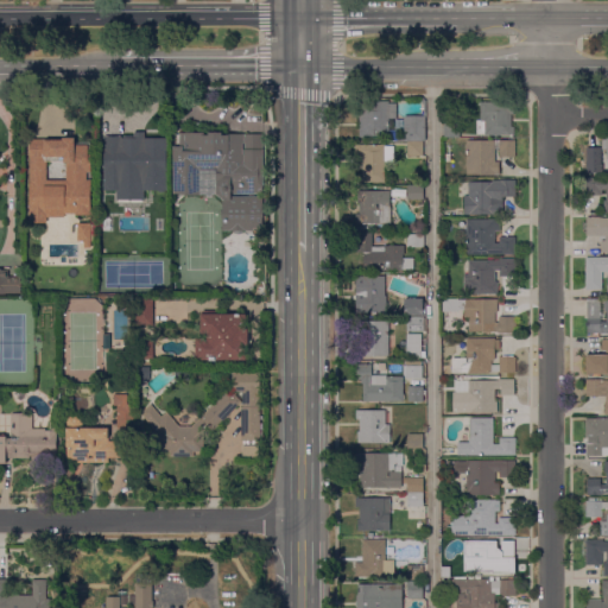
[(355,118),(355,101),(390,101),(390,103),(397,103),(397,119),(390,119),(390,138),(360,138),(360,118),(355,118)]
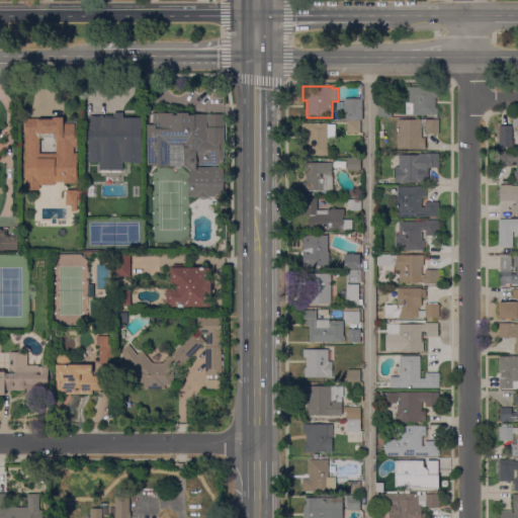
[(438,87),(438,97),(436,97),(436,108),(438,108),(438,114),(436,114),(436,115),(413,115),(413,114),(406,114),(406,102),(410,102),(410,87),(438,87)]
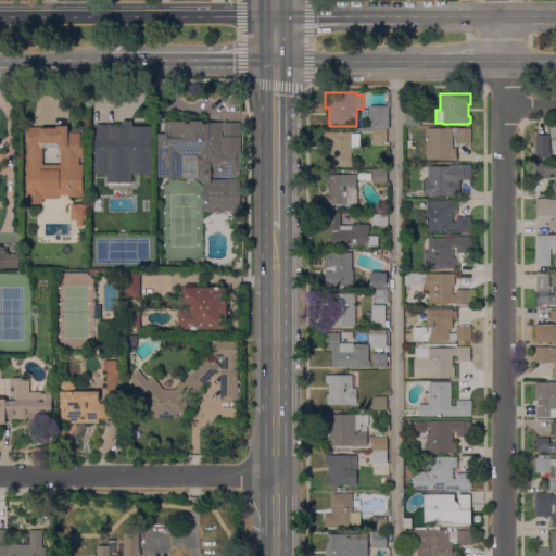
[(373,130),(373,129),(369,129),(369,106),(389,106),(389,129),(388,129),(388,130),(373,130)]
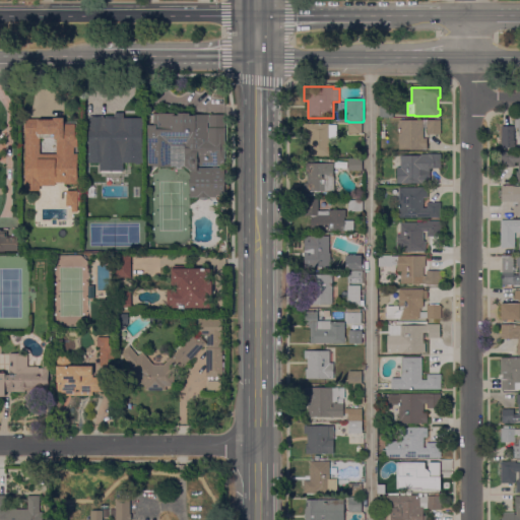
[(380,106),(394,106),(393,118),(380,118),(380,106)]
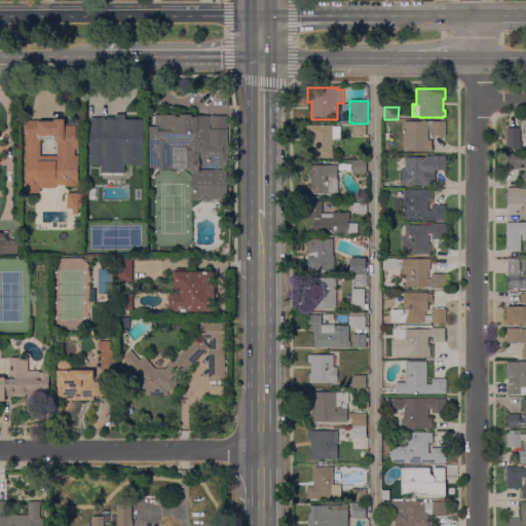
[(136,118),(136,120),(144,120),(144,164),(123,164),(123,172),(101,173),(101,164),(89,164),(88,118),(115,118),(115,114),(124,114),(124,118),(136,118)]
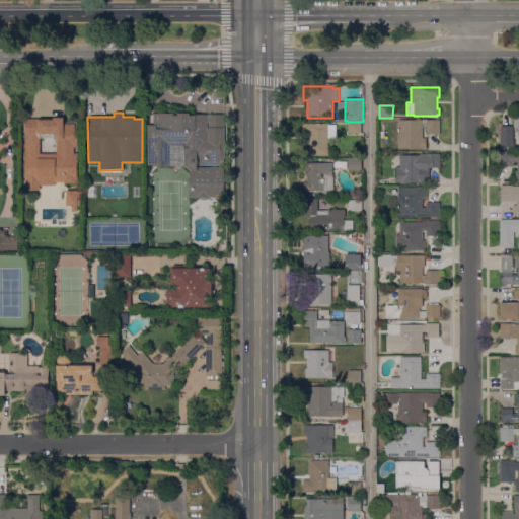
[(174,114),(175,116),(178,116),(178,114),(191,114),(191,116),(195,116),(195,115),(225,115),(225,165),(199,165),(199,167),(224,167),(224,197),(191,197),(191,170),(186,166),(156,167),(156,165),(148,165),(148,126),(153,125),(153,114),(174,114)]
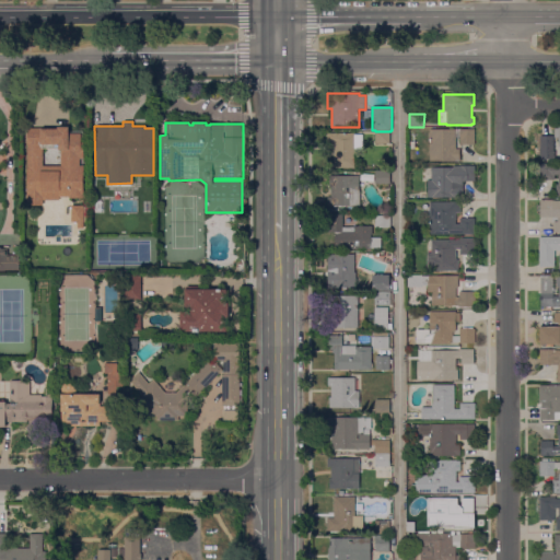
[(27,129),(58,129),(58,127),(69,127),(69,133),(81,133),(81,143),(83,143),(83,158),(80,158),(80,165),(83,165),(83,197),(69,197),(69,196),(59,196),(59,200),(43,200),(43,205),(28,205),(27,129)]
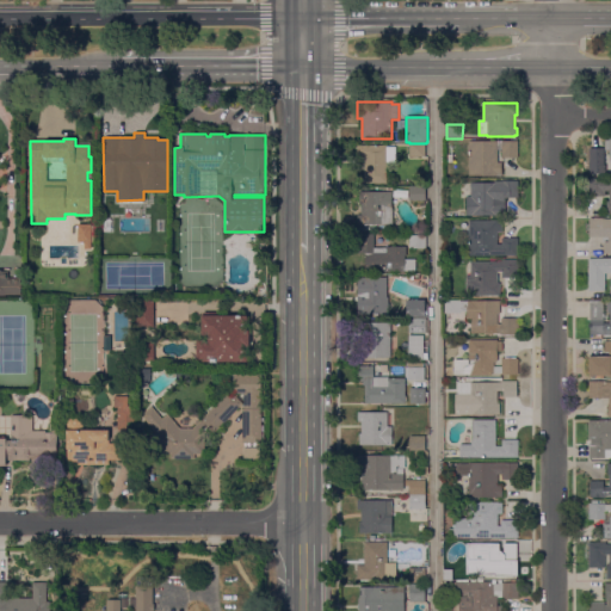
[(518,141),(518,159),(503,159),(503,149),(498,149),(498,162),(503,162),(503,177),(469,177),(469,141),(518,141)]
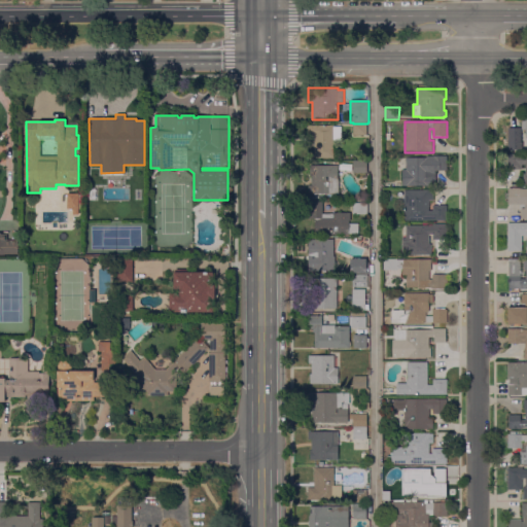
[(367,135),(353,135),(353,124),(367,124),(367,135)]
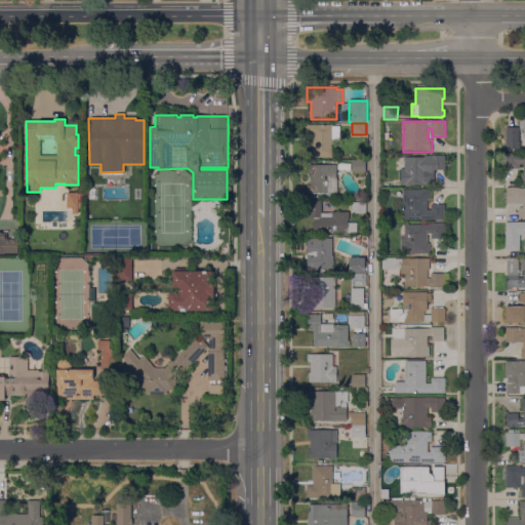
[(333,126),(339,126),(339,139),(333,138),(332,158),(313,158),(313,145),(309,145),(309,135),(307,135),(307,125),(333,125),(333,126)]
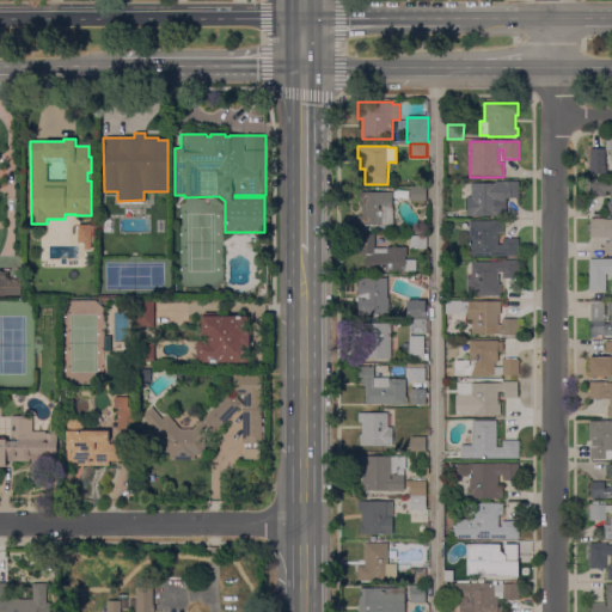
[(606,158),(606,166),(610,166),(610,175),(589,175),(589,158),(606,158)]
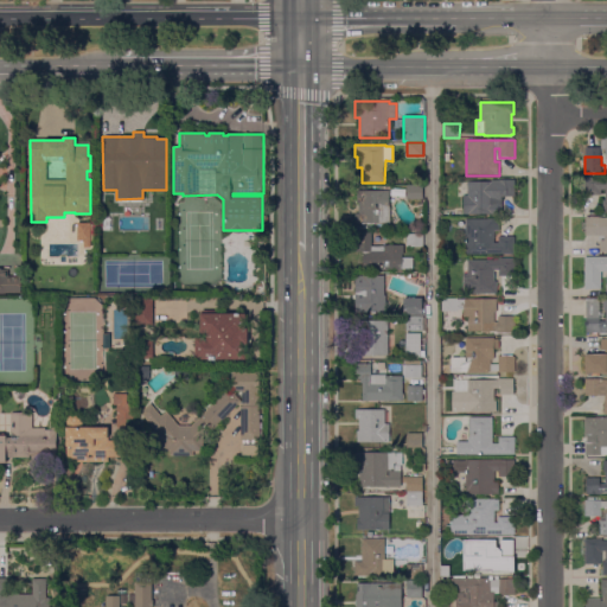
[(606,213),(604,213),(604,200),(606,200),(606,190),(601,190),(601,196),(585,196),(585,178),(606,178),(606,213)]
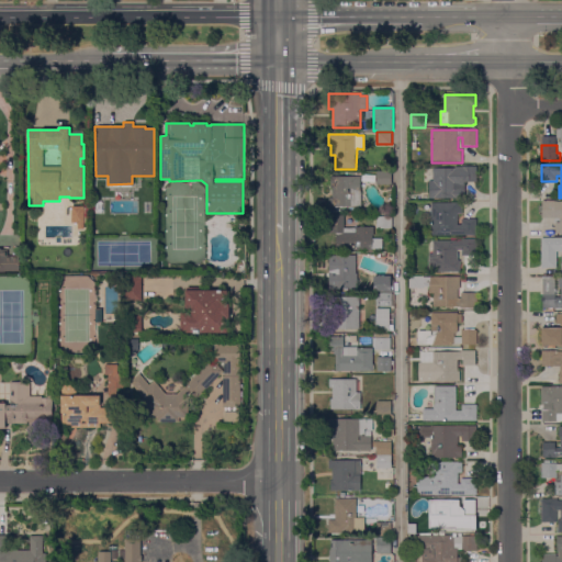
[(456,168),(456,166),(476,166),(476,181),(464,181),(464,198),(429,199),(429,181),(434,181),(434,168),(456,168)]
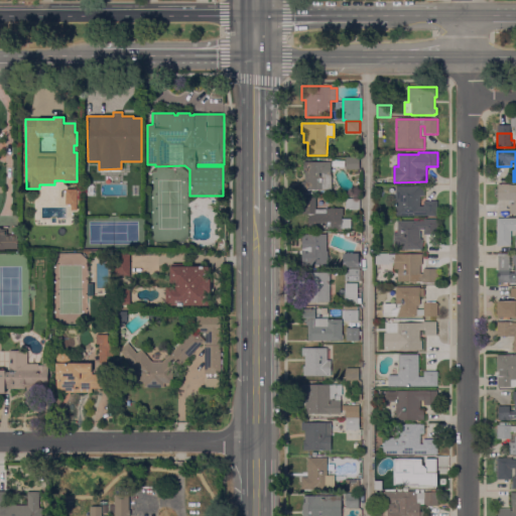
[(359,158),(359,169),(346,169),(346,158),(359,158)]
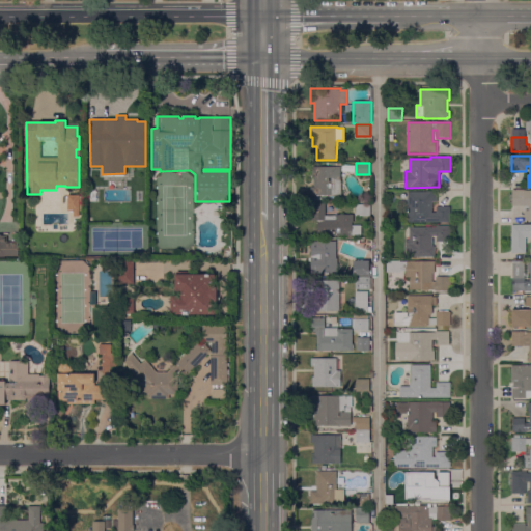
[(341,194),(310,195),(310,187),(314,187),(314,177),(312,177),(312,167),(340,167),(341,194)]
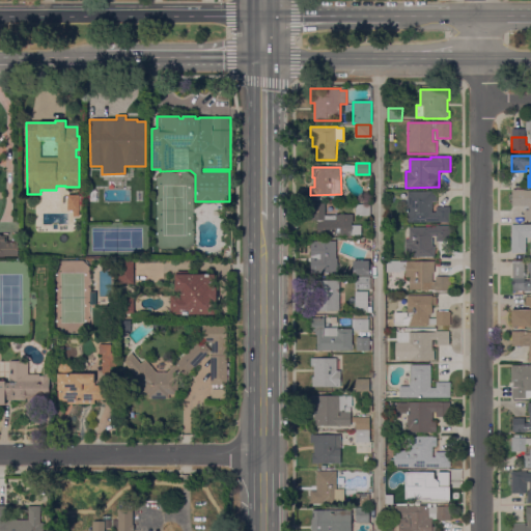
[(530,220),(525,221),(525,211),(529,211),(529,206),(512,206),(512,190),(526,190),(526,191),(530,191),(530,220)]
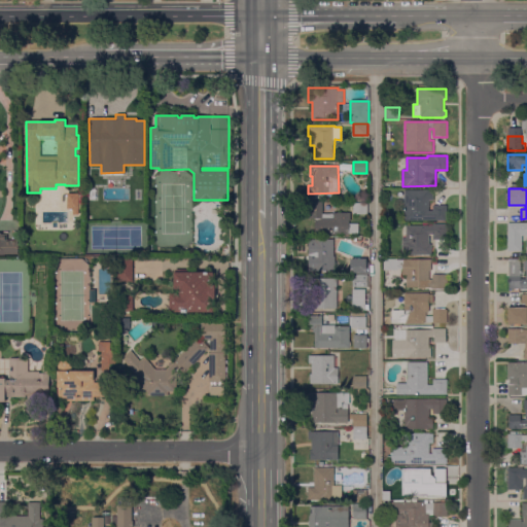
[(447,220),(405,220),(405,190),(433,190),(433,200),(429,200),(429,207),(433,207),(433,205),(447,205),(447,220)]
